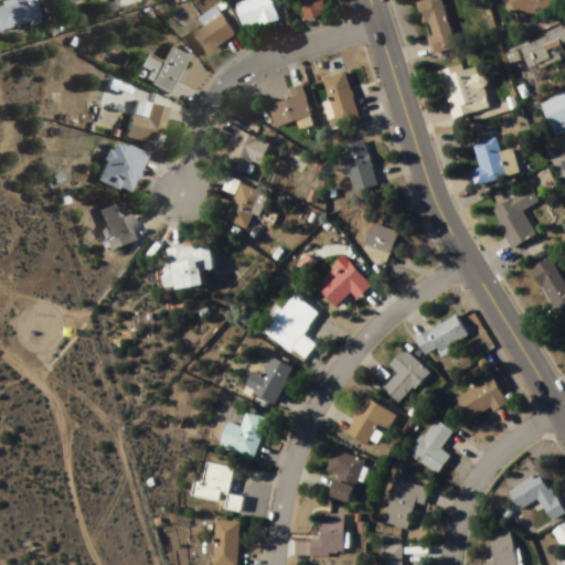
[(0,29),(35,22),(30,0),(8,0),(10,3),(0,6),(0,29)]
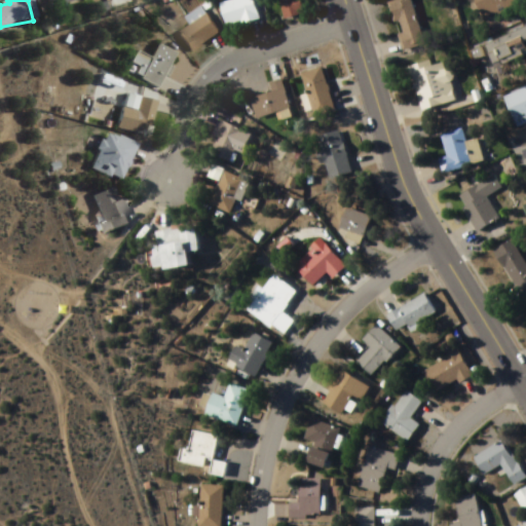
[(259,20),(253,0),(235,0),(220,5),(226,29),(259,20)]
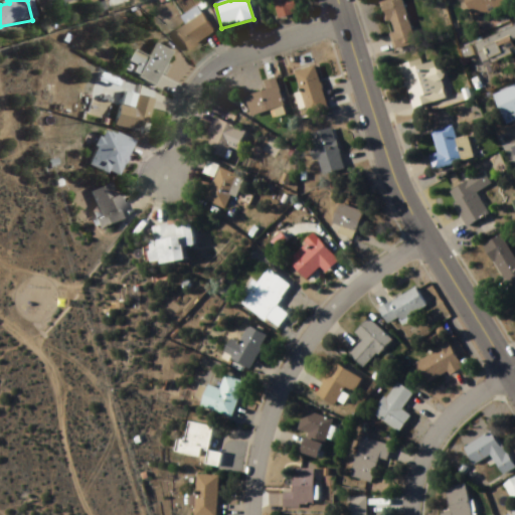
[(292,0),(272,0),(278,19),(297,14),(292,0)]
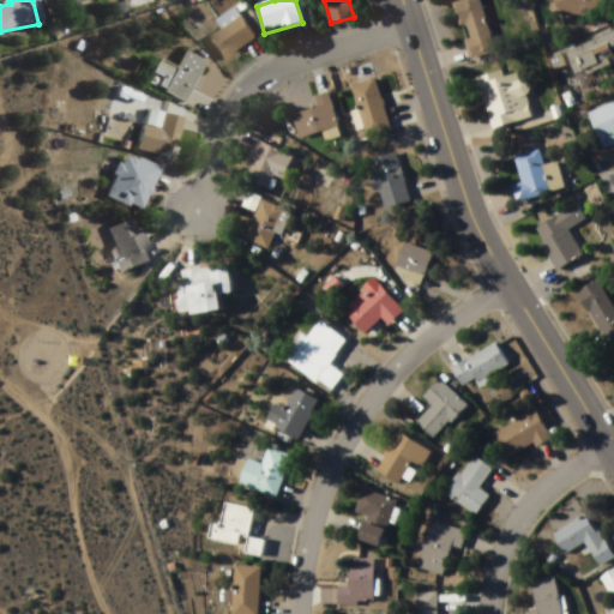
[(474,0),(491,47),(464,56),(461,46),(445,0),(474,0)]
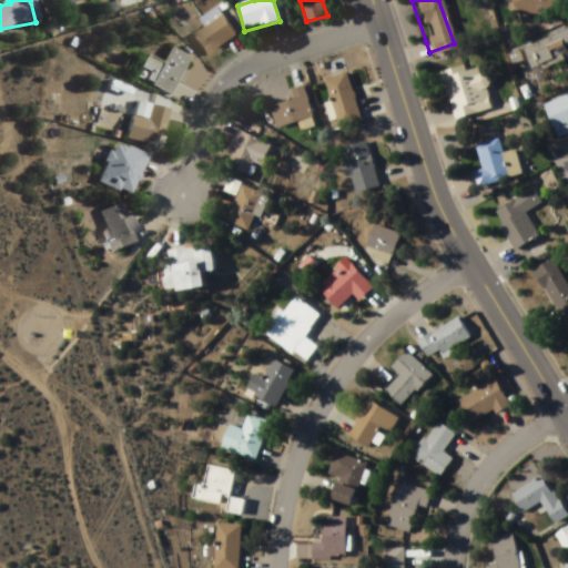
[(507,0),(515,17),(553,0),(507,0)]
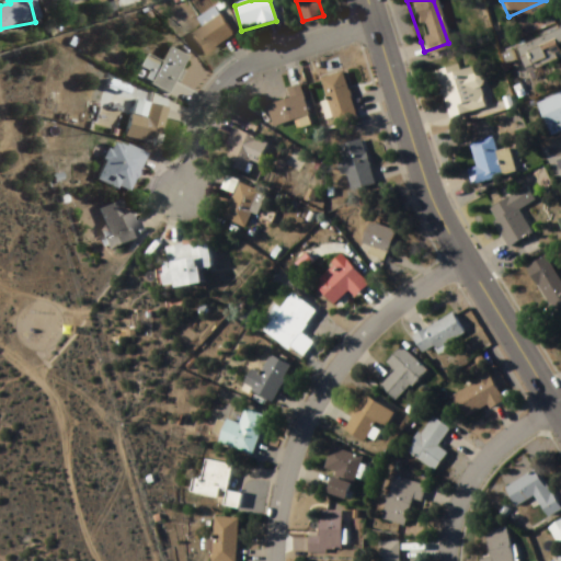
[(199,57),(232,37),(216,8),(197,19),(203,29),(187,37),(199,57)]
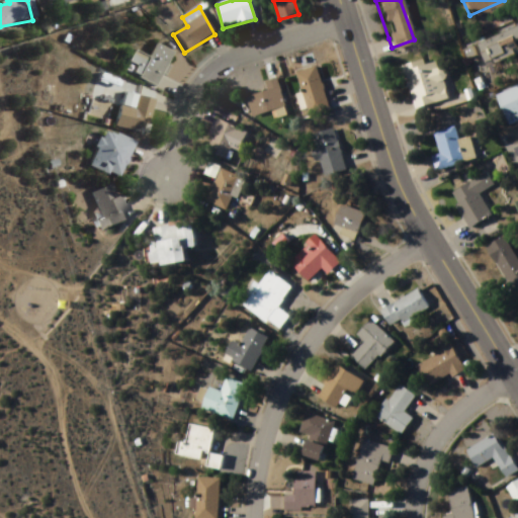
[(517,37),(511,41),(516,53),(502,59),(508,74),(486,84),(467,42),(517,21),(517,37)]
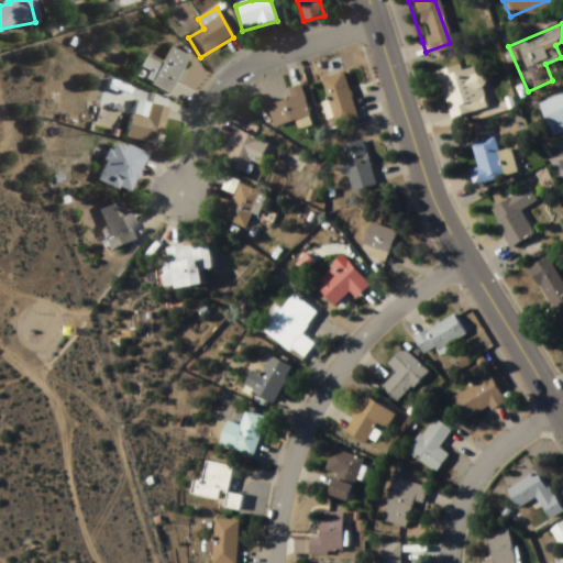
[(184,57),(164,48),(156,64),(141,56),(130,77),(166,95),(184,57)]
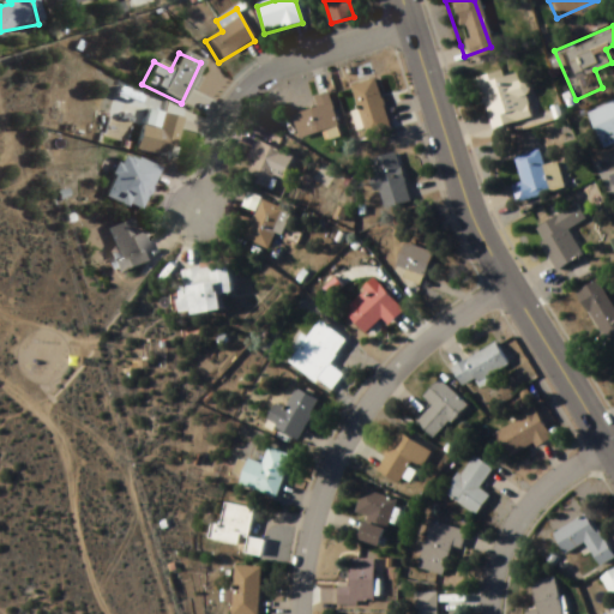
[(486,125),(529,110),(515,67),(488,76),(486,68),(464,76),(471,100),(477,97),(483,118),(486,125)]
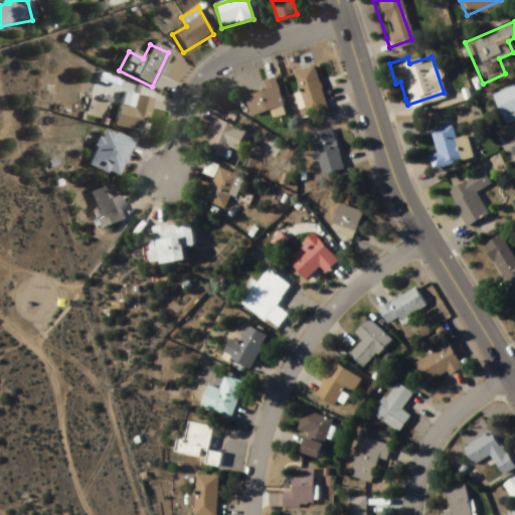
[(296,72),(307,117),(327,112),(316,67),(296,72)]
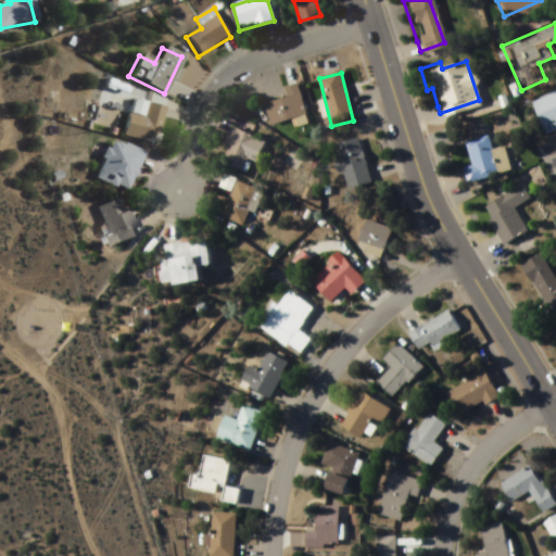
[(288,99),(264,105),(270,127),(306,116),(298,86),(285,89),(288,99)]
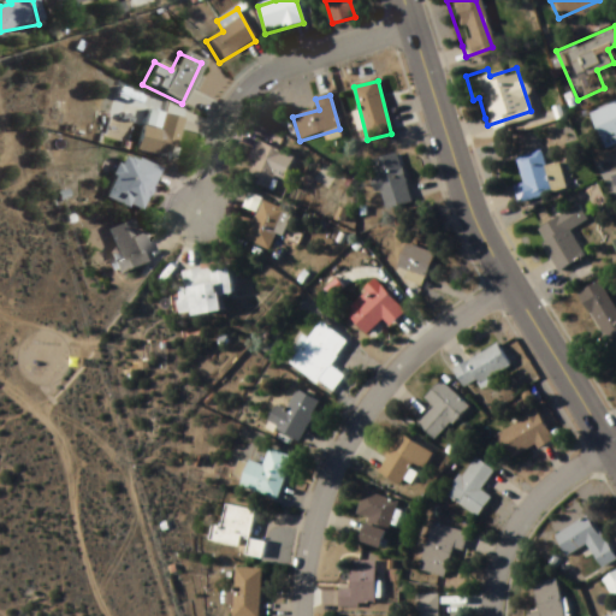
[(599,144),(615,136),(615,95),(584,110),(599,144)]
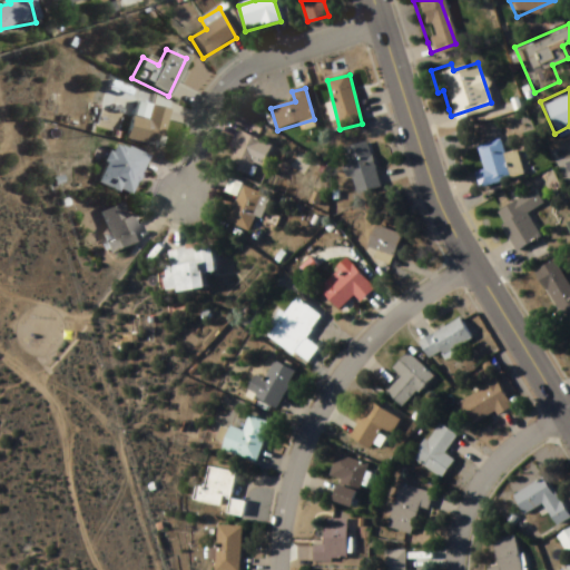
[(165,110),(133,102),(123,139),(156,148),(165,110)]
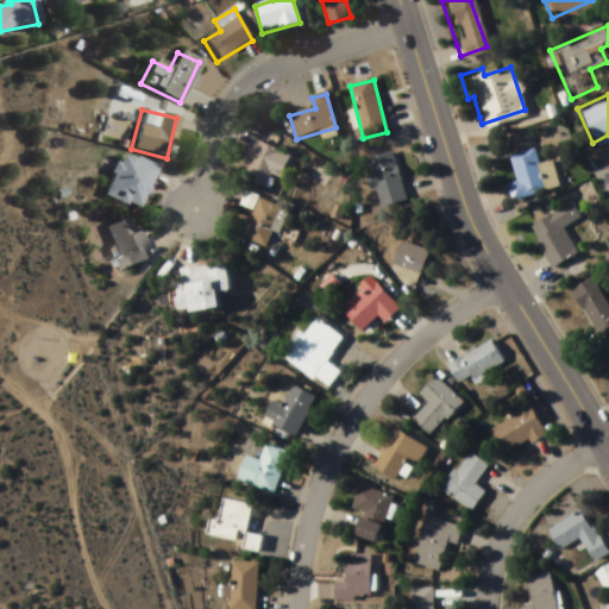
[(290,155),(251,142),(239,180),(268,188),(271,177),(282,181),(290,155)]
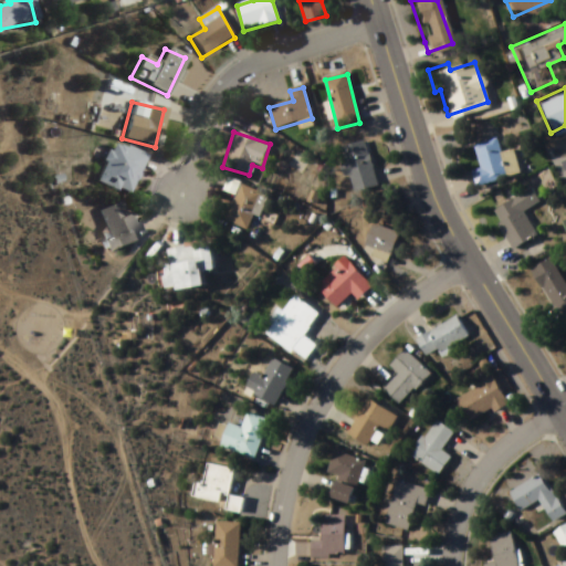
[(474,184),(517,169),(510,143),(494,148),(490,134),(468,142),(477,166),(469,168),(471,175),(474,184)]
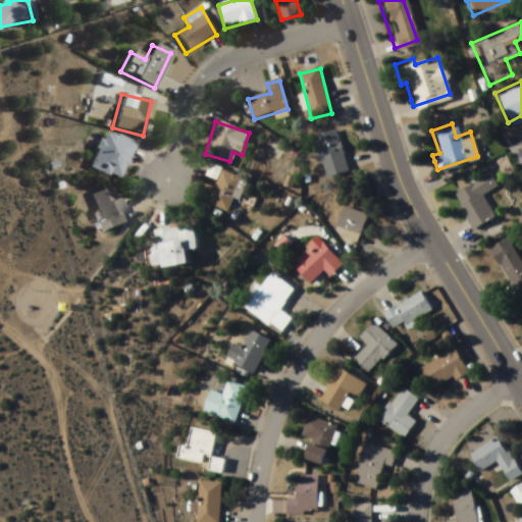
[(326,181),(350,173),(336,131),(313,138),(326,181)]
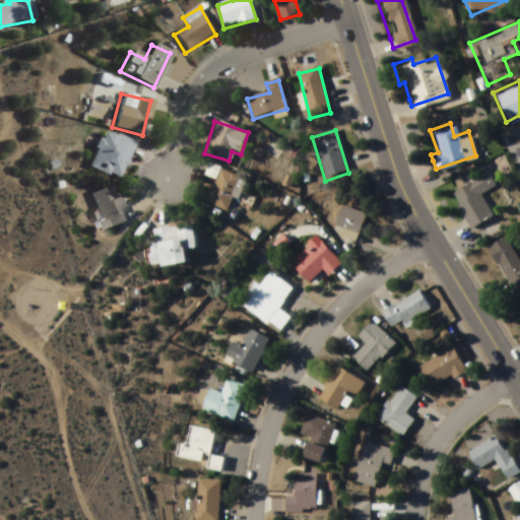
[(131,143),(100,131),(86,168),(118,180),(131,143)]
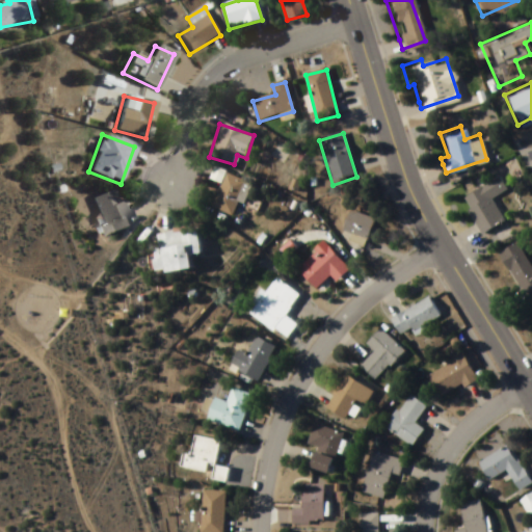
[(251,184),(214,170),(210,182),(220,185),(212,209),(233,217),(238,201),(245,204),(251,184)]
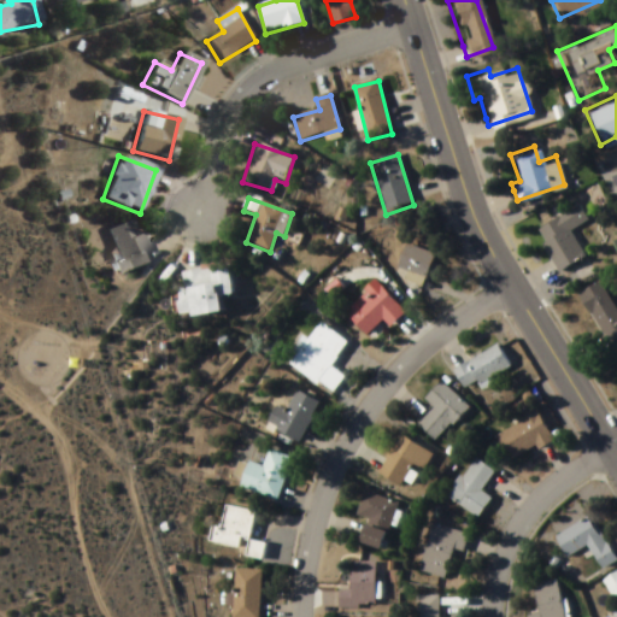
[(553,268),(581,251),(566,225),(583,216),(574,200),(529,228),(550,262),(553,268)]
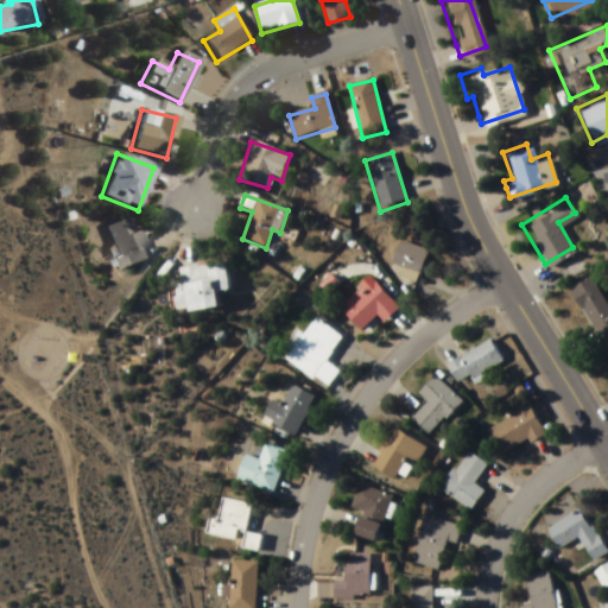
[(101,228),(121,272),(149,259),(127,215),(101,228)]
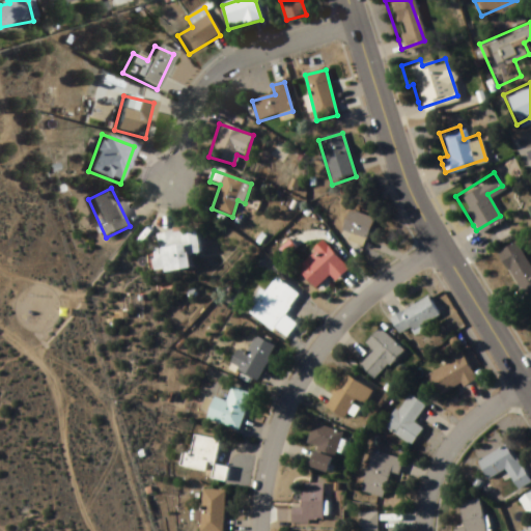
[(339,234),(363,246),(375,222),(351,210),(339,234)]
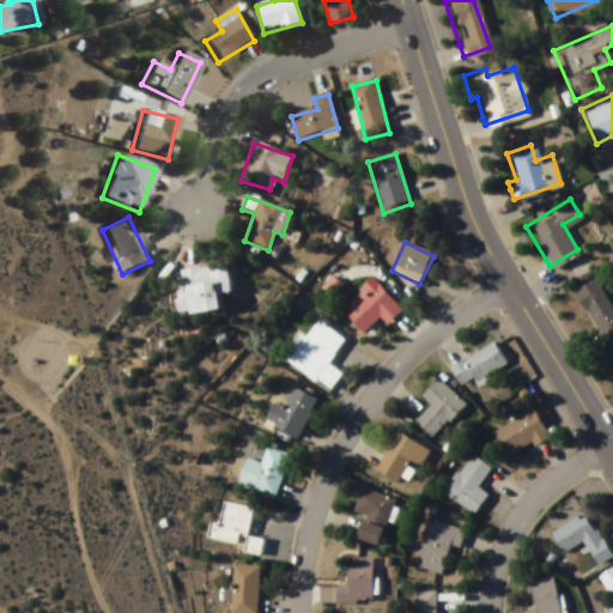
[(218,296),(231,293),(226,265),(176,273),(182,316),(220,310),(218,296)]
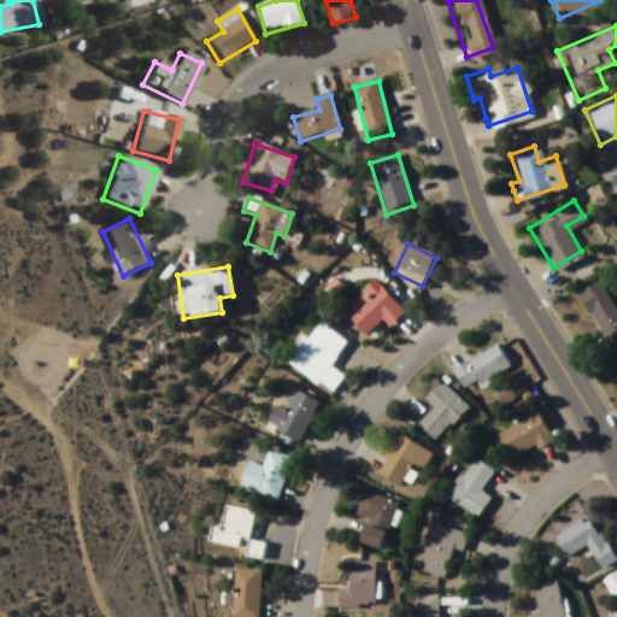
[(610,346),(616,341),(616,311),(595,277),(575,291),(604,336),(610,346)]
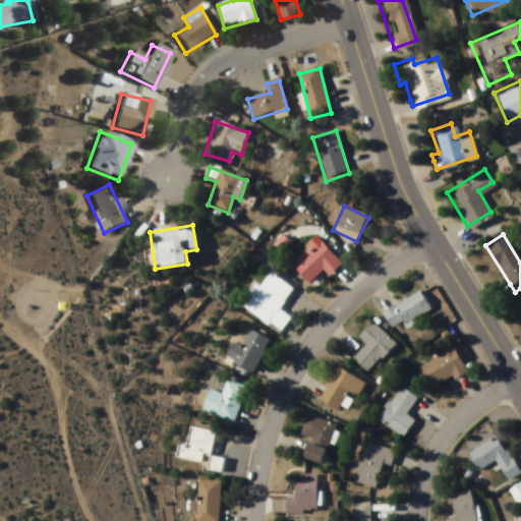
[(343,266),(316,238),(291,264),(310,284),(324,272),(330,278),(343,266)]
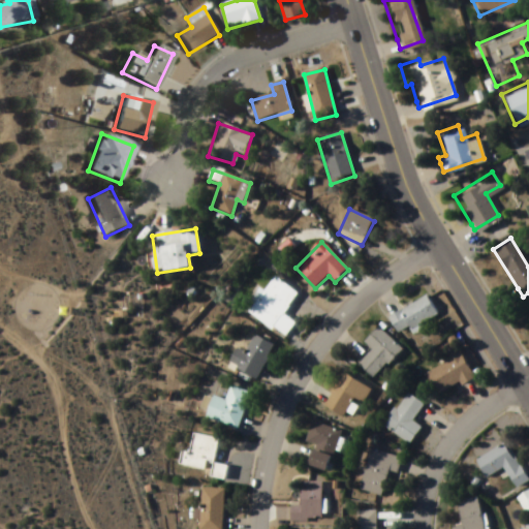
[(284,315),(299,296),(276,278),(253,310),(288,335),(297,324),(284,315)]
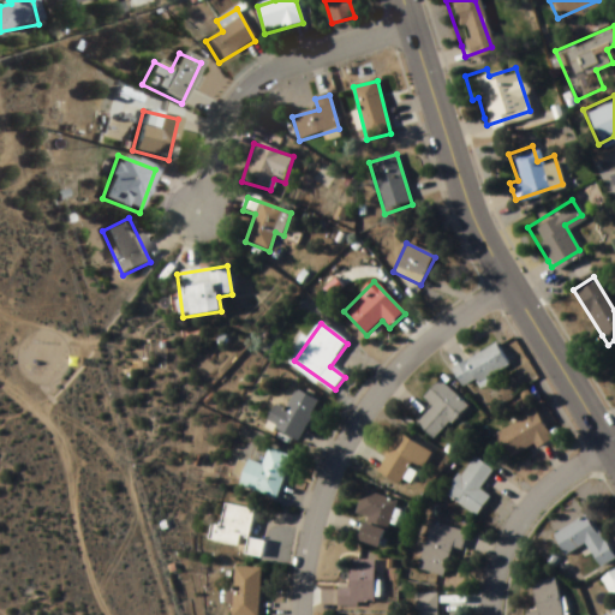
[(479,387),(511,368),(496,345),(453,371),(465,389),(476,383),(479,387)]
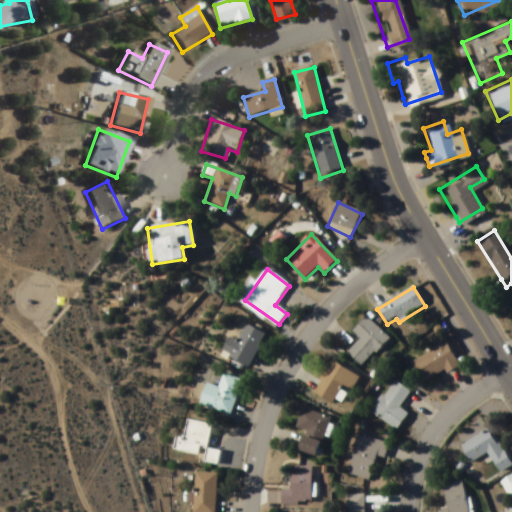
[(360,340),(348,352),(362,367),(389,340),(367,317),(352,332),(360,340)]
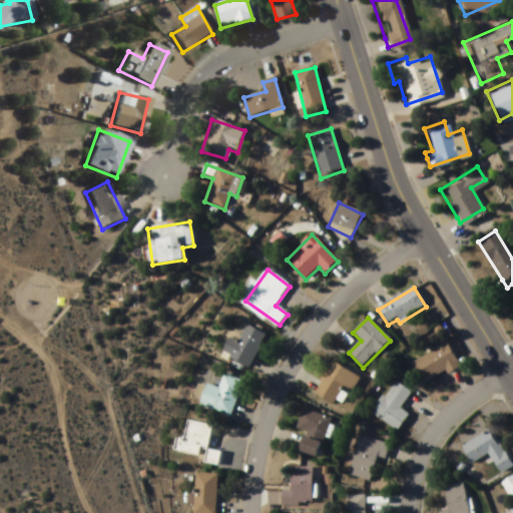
[(251,368),(267,336),(246,327),(239,343),(230,339),(222,356),(251,368)]
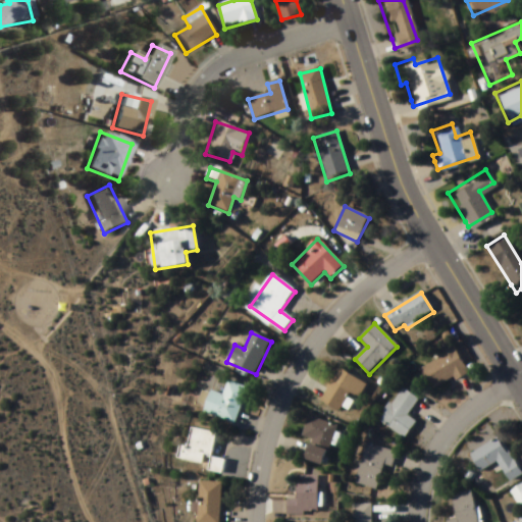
[(467,376),(454,344),(437,351),(440,360),(422,368),(431,390),(467,376)]
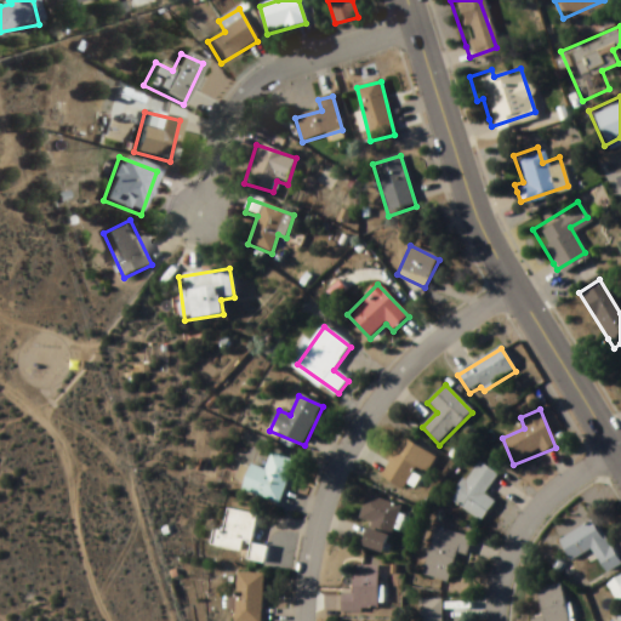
[(382,478),(404,491),(408,485),(415,490),(422,477),(425,479),(437,459),(404,439),(382,478)]
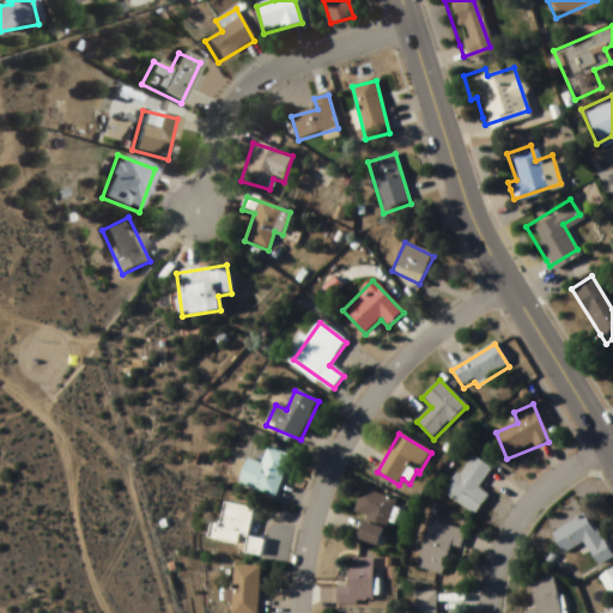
[(248,460),(240,487),(279,499),(292,456),(268,449),(263,465),(248,460)]
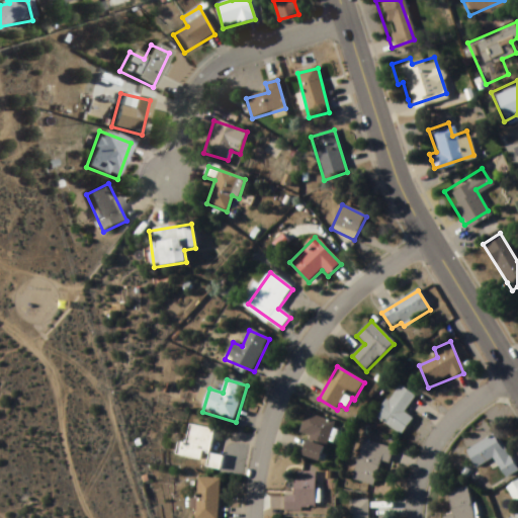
[(416,398),(399,385),(375,417),(402,436),(414,420),(405,413),(416,398)]
